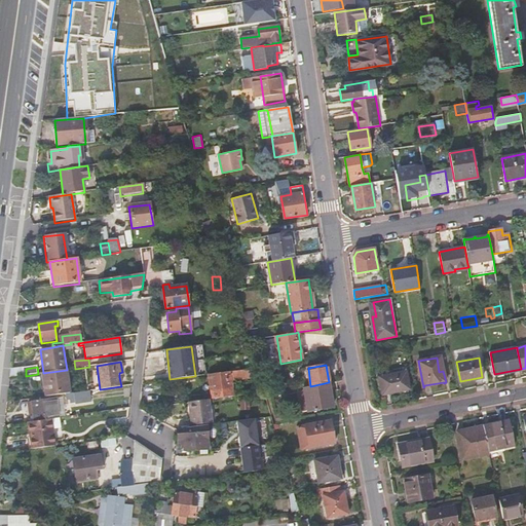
[(229,372),(208,374),(211,399),(232,396),(232,391),(227,392),(226,389),(231,388),(230,380),(252,377),(252,376),(257,375),(256,368),(229,372)]
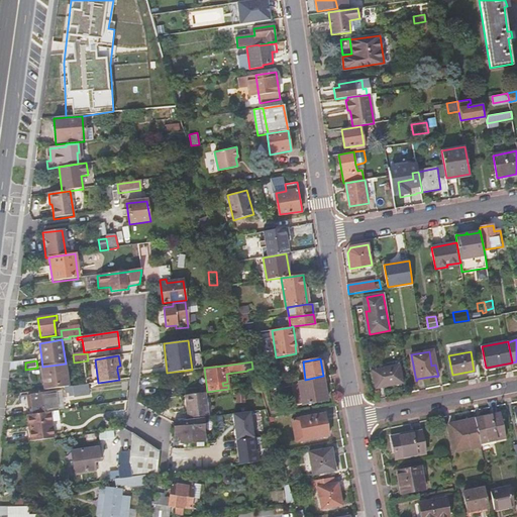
[(305,380),(303,362),(297,363),(301,381),(305,380)]
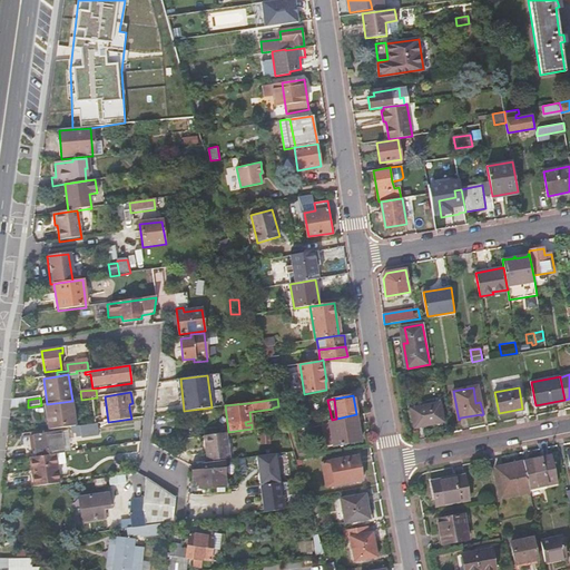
[(28,408),(28,400),(11,402),(10,410),(28,408)]
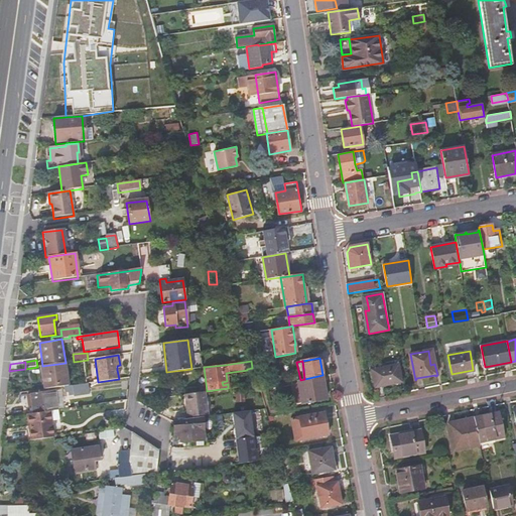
[(44,390),(65,387),(70,386),(66,363),(42,366),(41,366),(44,390)]
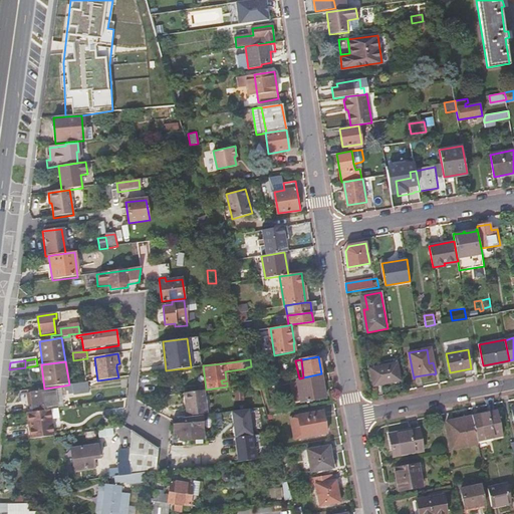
[(397,362),(370,367),(373,384),(400,379),(397,362)]
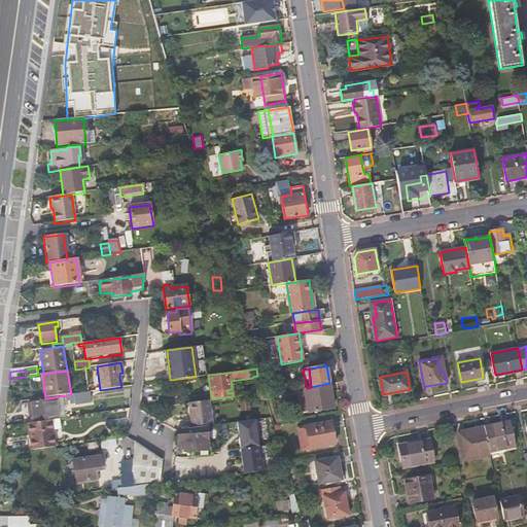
[(305,390),(309,413),(335,408),(329,383),(311,387),(307,388),(305,388),(305,390)]
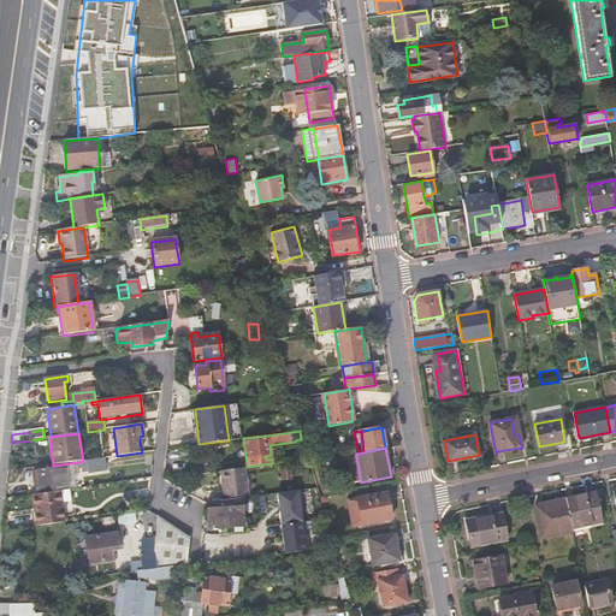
[(361,483),(356,456),(349,457),(354,484),(361,483)]
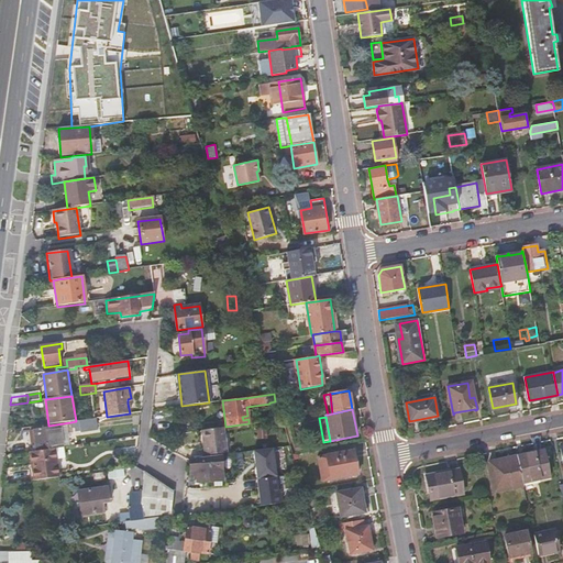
[(76,421),(70,422),(70,429),(75,428),(75,432),(79,432),(79,433),(98,431),(96,418),(76,421)]
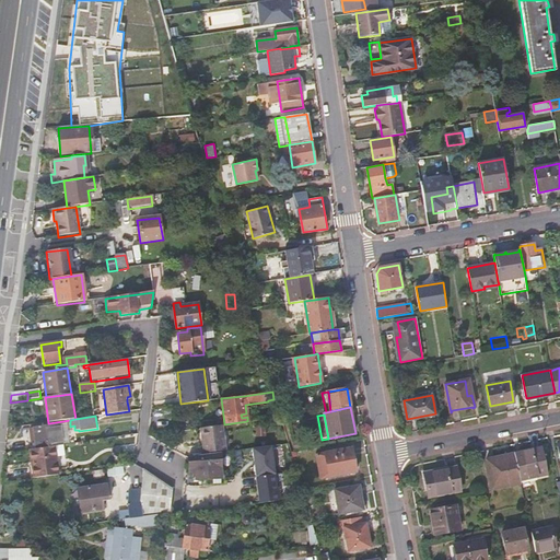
[(36,448),(53,446),(63,444),(60,424),(33,428),(35,443),(36,448)]
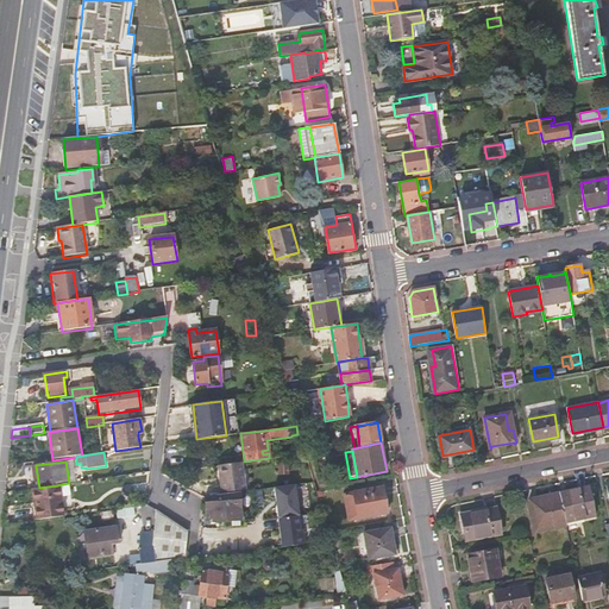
[(240,462),(218,465),(221,490),(244,488),(240,462)]
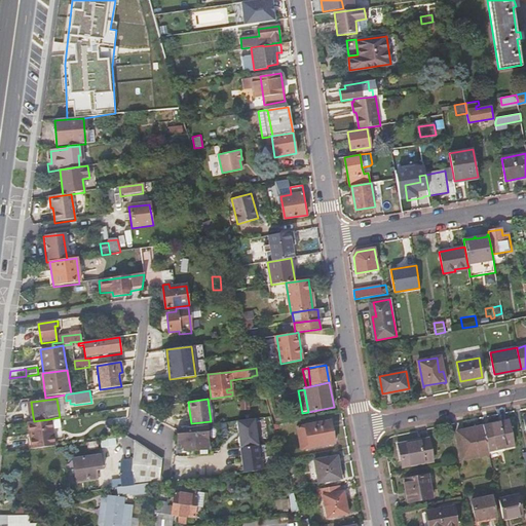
[(249,401),(239,401),(240,411),(250,410),(249,401)]
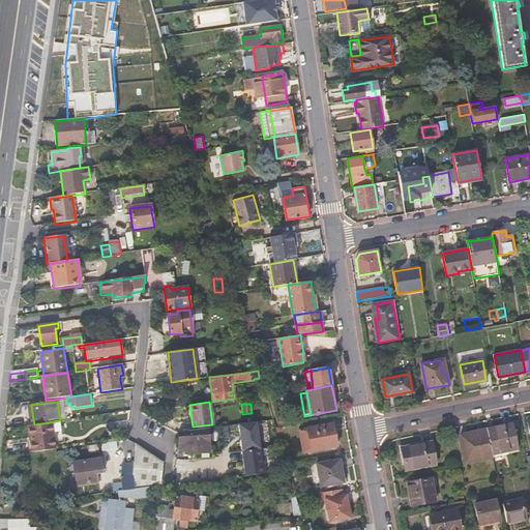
[(246,475),(266,472),(259,419),(238,422),(246,475)]
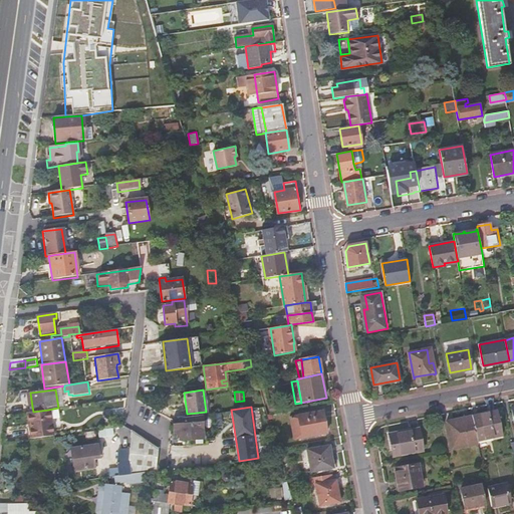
[(30,439),(52,436),(48,410),(33,412),(26,413),(30,439)]
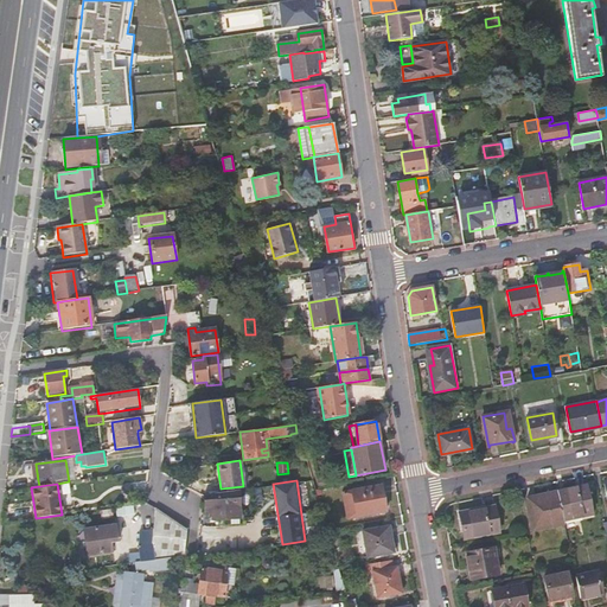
[(586,485),(557,491),(563,519),(592,513),(586,485)]
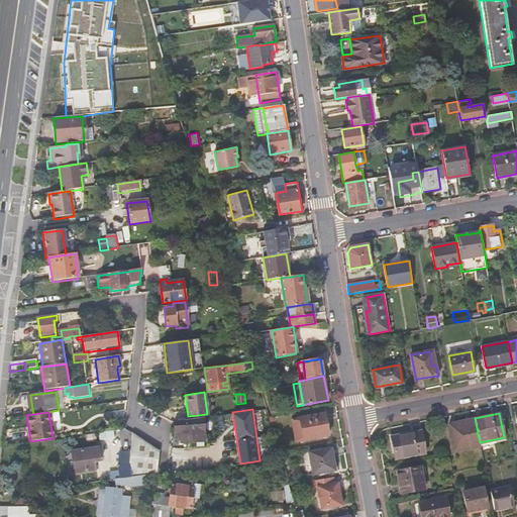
[(325,414),(300,418),(292,419),(292,421),(295,440),(296,442),(304,440),(329,435),(325,414)]
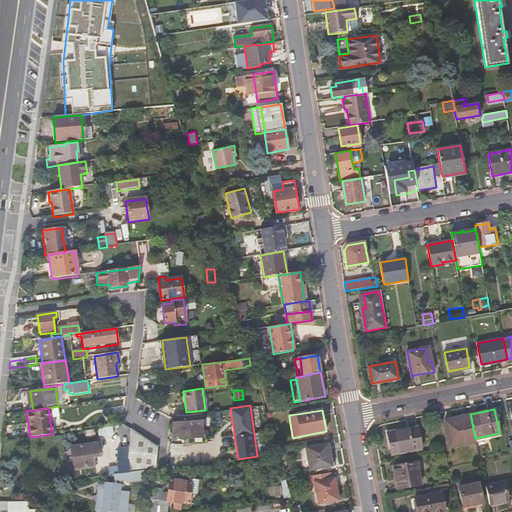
[(193,413),(172,416),(174,432),(177,432),(177,438),(193,436),(201,435),(200,433),(197,412),(193,413)]
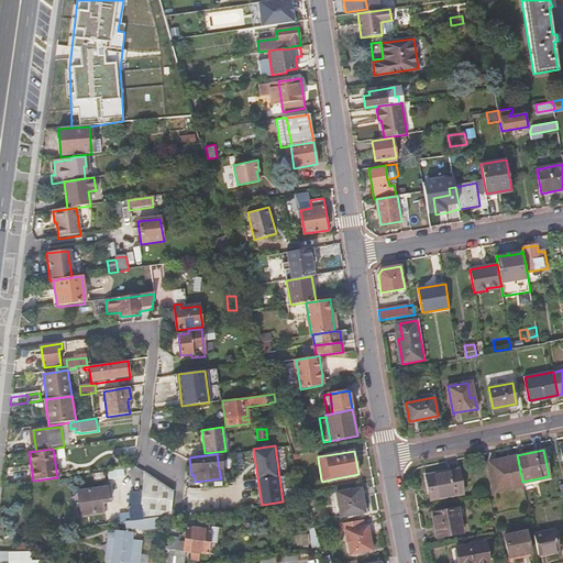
[(522,482),(517,455),(489,461),(495,489),(523,484),(522,482)]
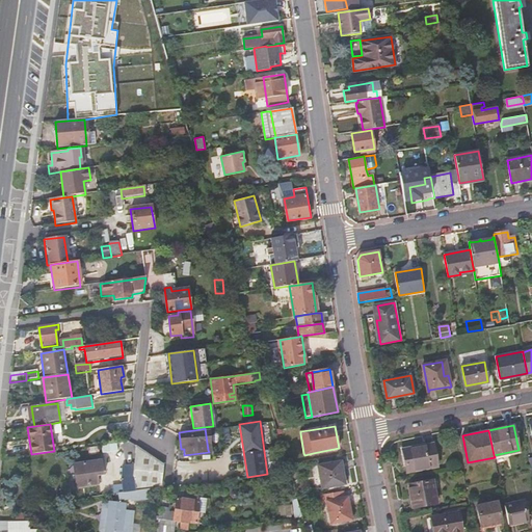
[(403,450),(407,471),(437,466),(433,444),(403,450)]
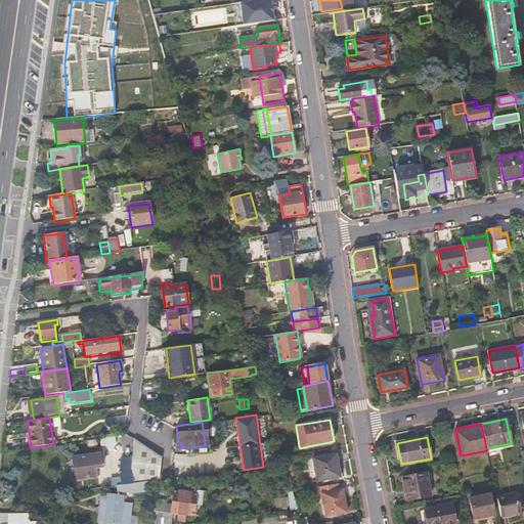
[(135,483),(150,481),(159,480),(161,459),(133,439),(135,454),(126,455),(124,472),(125,485),(135,483)]
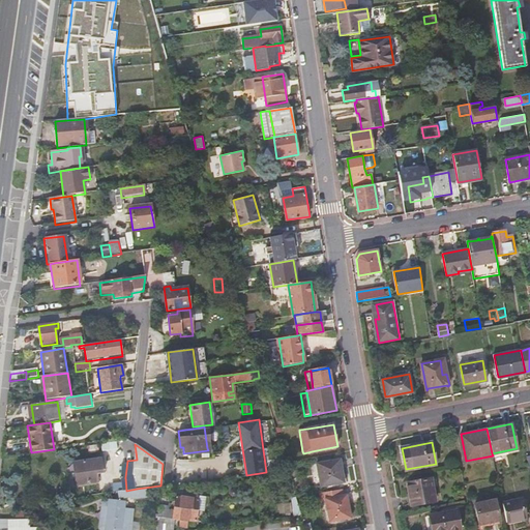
[(208,450),(200,451),(201,458),(213,455),(212,447),(207,448),(208,450)]
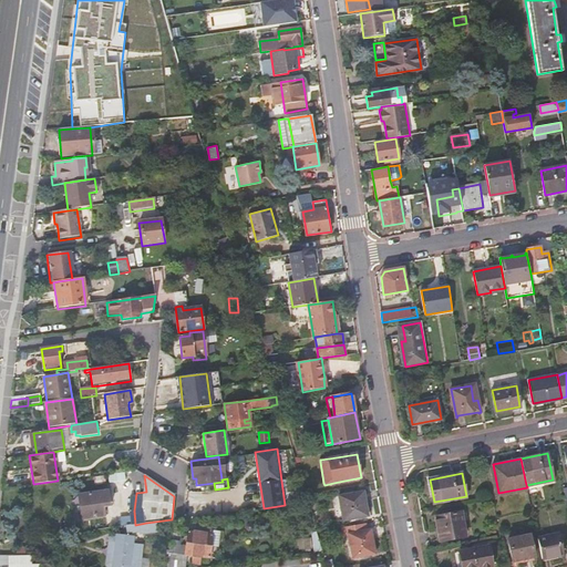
[(86,517),(110,514),(106,491),(82,494),(86,517)]
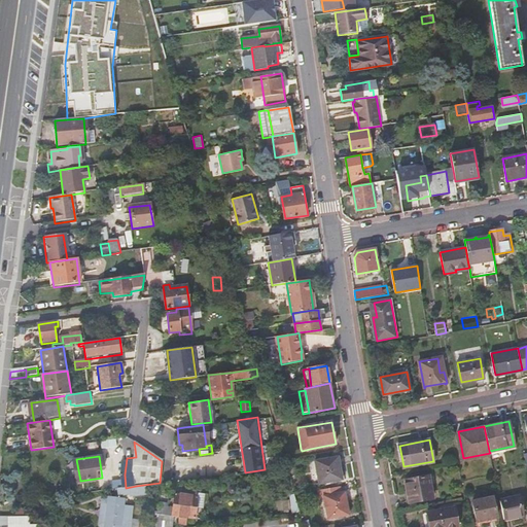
[(316,461),(317,466),(340,462),(339,457),(316,461)]
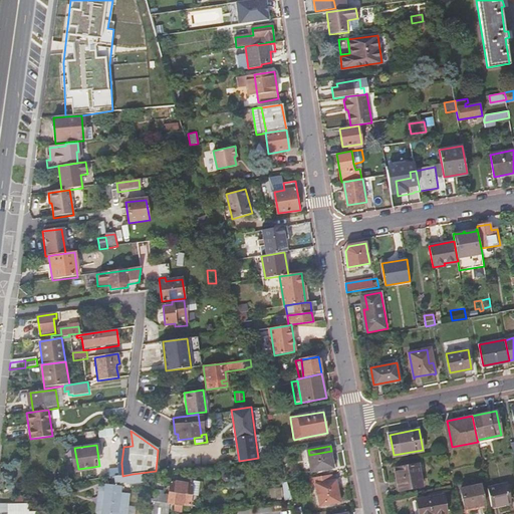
[(331,451),(309,455),(311,472),(334,468),(331,451)]
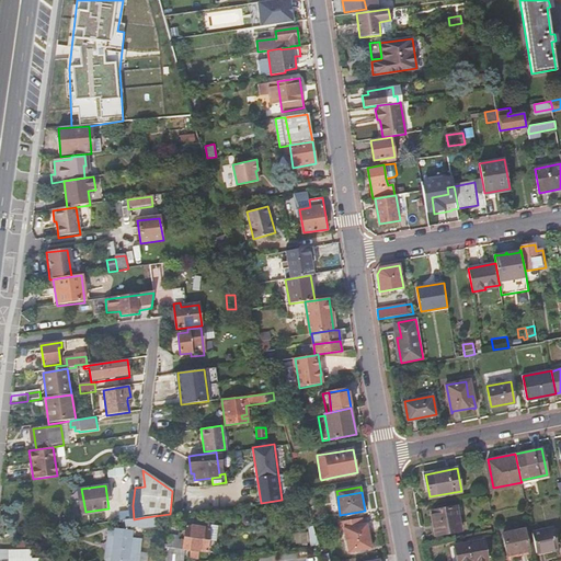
[(197,504),(197,496),(184,496),(182,516),(189,515),(190,503),(197,504)]
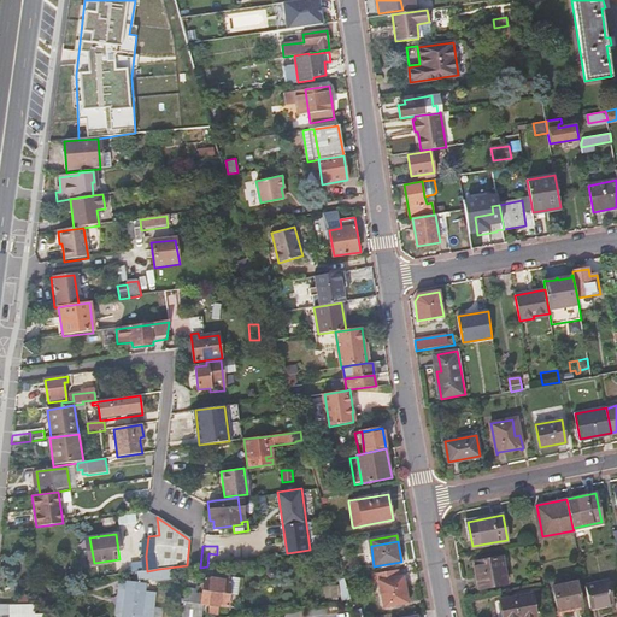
[(503,557),(474,563),(479,588),(507,583),(503,557)]
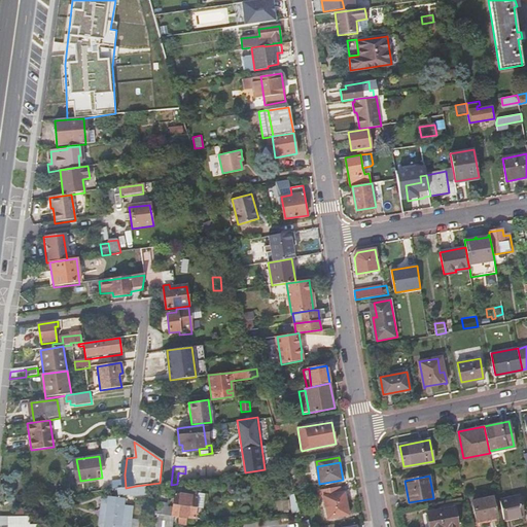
[(151,484),(136,486),(136,490),(133,490),(133,493),(152,491),(151,484)]
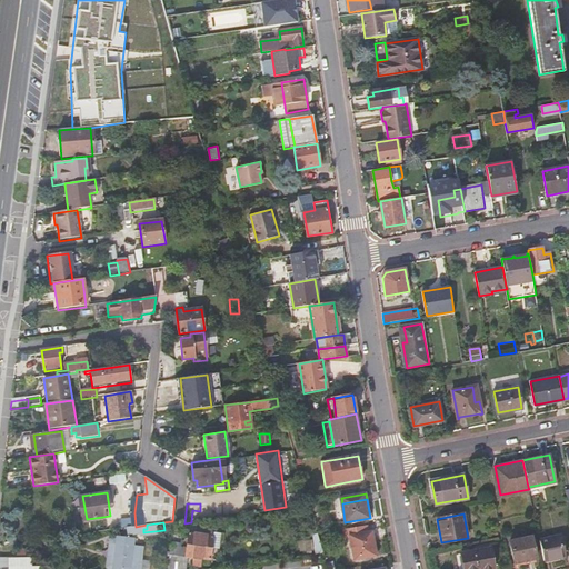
[(147,529),(147,525),(136,527),(128,528),(129,535),(143,532),(143,529),(147,529)]
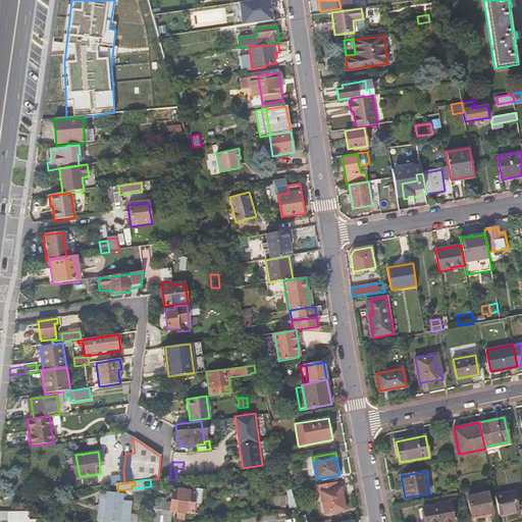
[(342,487),(321,491),(325,513),(345,509),(342,487)]
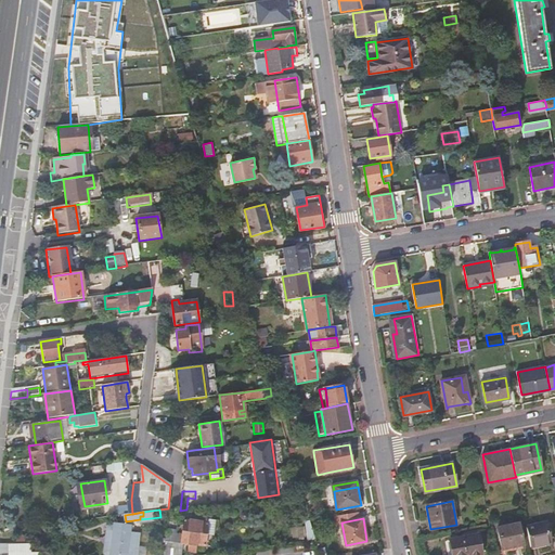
[(208,545),(210,523),(185,519),(183,536),(176,536),(176,531),(168,530),(168,534),(166,534),(165,542),(164,549),(167,549),(167,546),(182,547),(182,543),(192,544),(192,549),(201,549),(201,545),(208,545)]
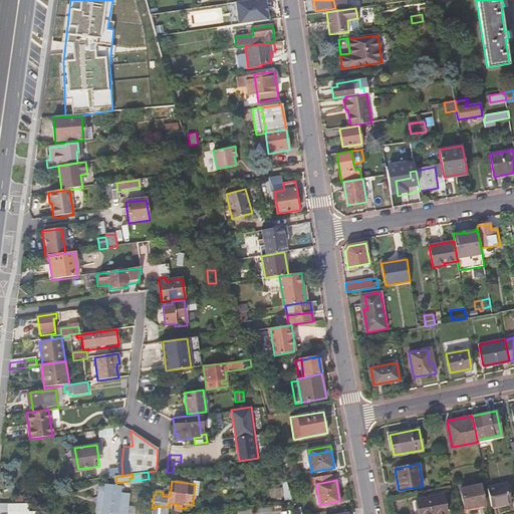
[(488,488),(492,506),(494,505),(510,502),(512,502),(508,484),(488,488)]
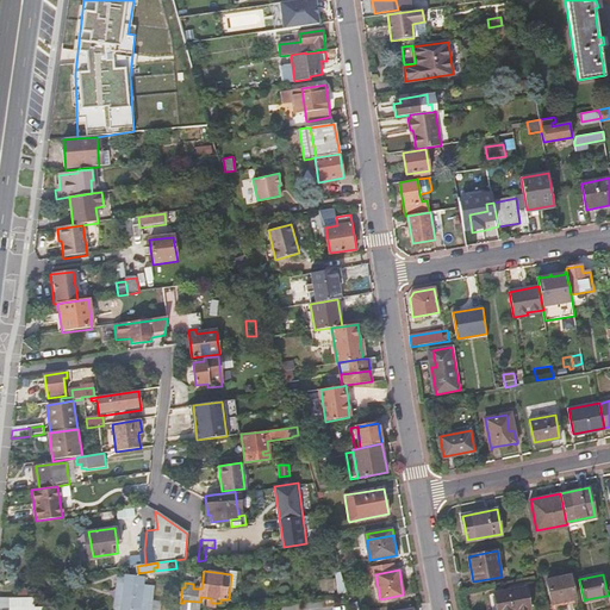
[(144,582),(122,577),(118,579),(113,607),(116,609),(151,609),(155,590),(143,587),(144,582)]
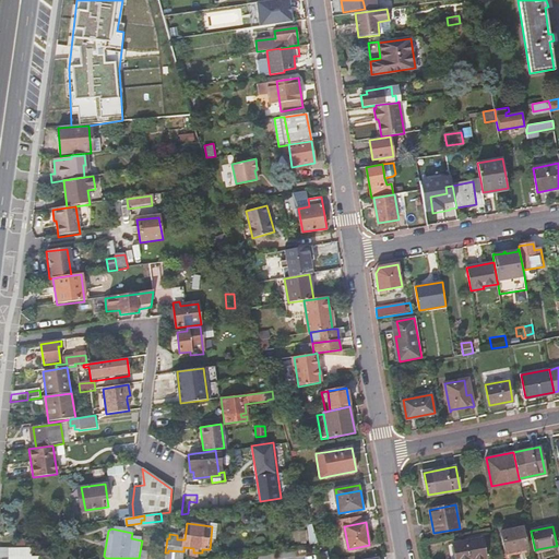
[(522,528),(501,532),(506,554),(526,549),(522,528)]
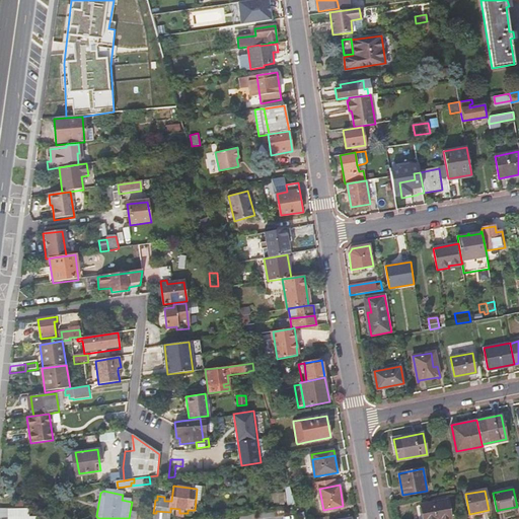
[(448,500),(421,505),(423,518),(446,518),(452,518),(448,500)]
